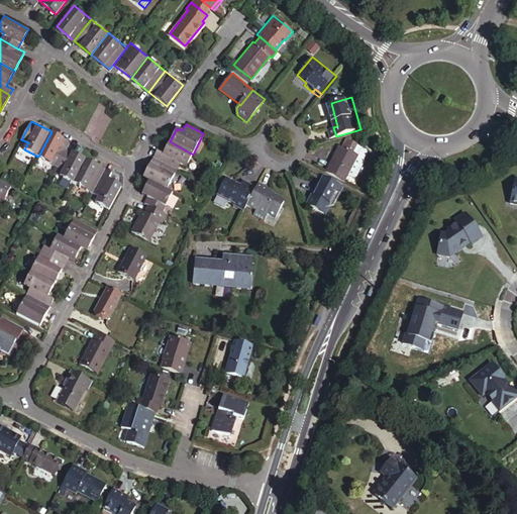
[(38,157),(57,166),(67,147),(70,141),(52,131),(38,157)]
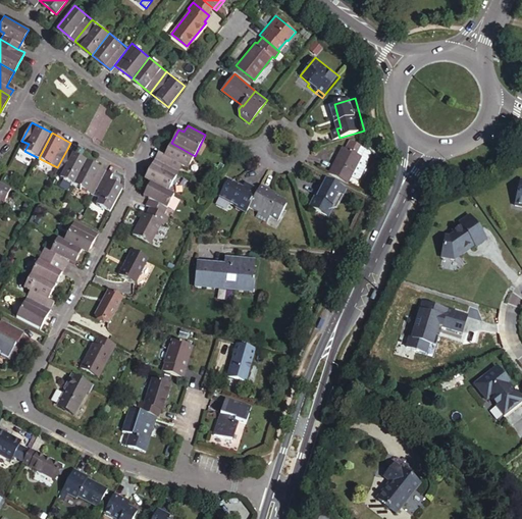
[(349,140),(345,148),(358,155),(362,147),(349,140)]
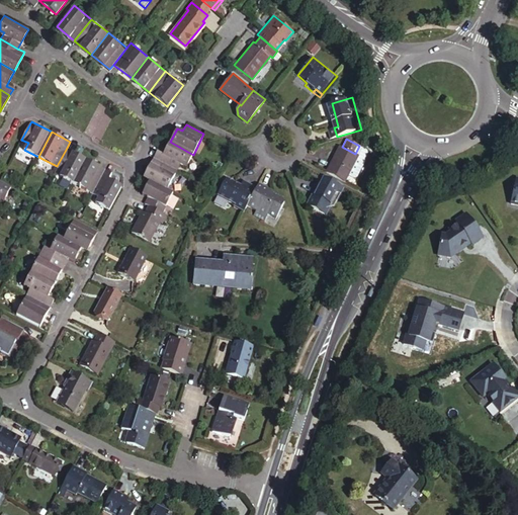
[(157,152),(153,159),(177,171),(180,164),(186,167),(193,155),(170,142),(163,155),(157,152)]
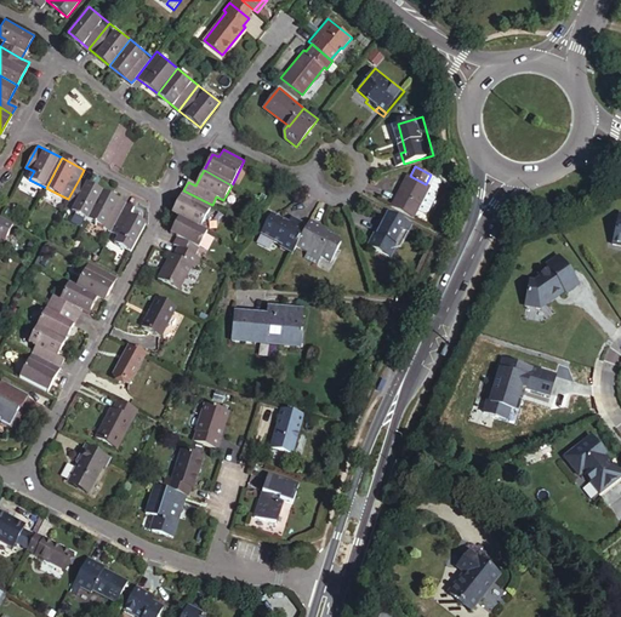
[(389,205),(411,217),(416,209),(428,186),(426,184),(410,176),(406,173),(389,205)]
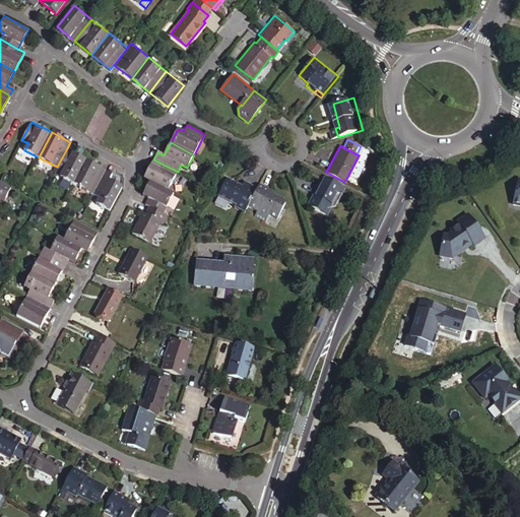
[(369,150),(361,146),(356,154),(359,155),(348,175),(355,179),(358,177),(366,162),(366,159),(369,154),(369,150)]
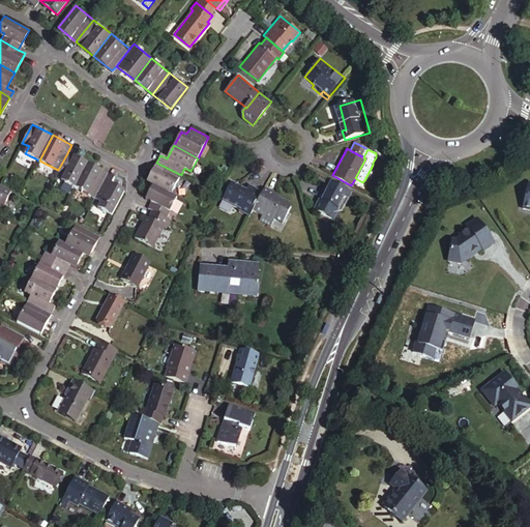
[(68,151),(58,170),(63,173),(60,179),(75,186),(88,162),(68,151)]
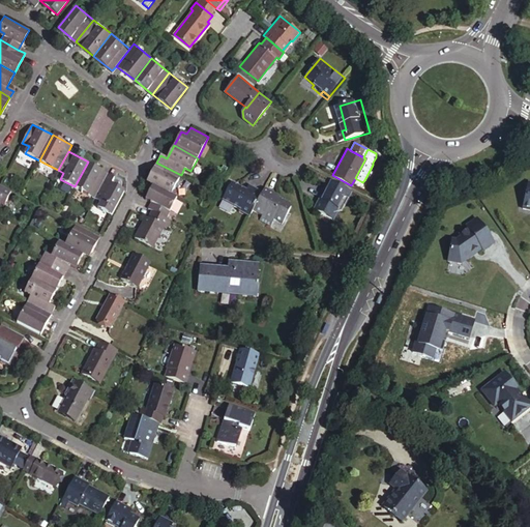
[(88,162),(75,186),(94,198),(108,173),(88,162)]
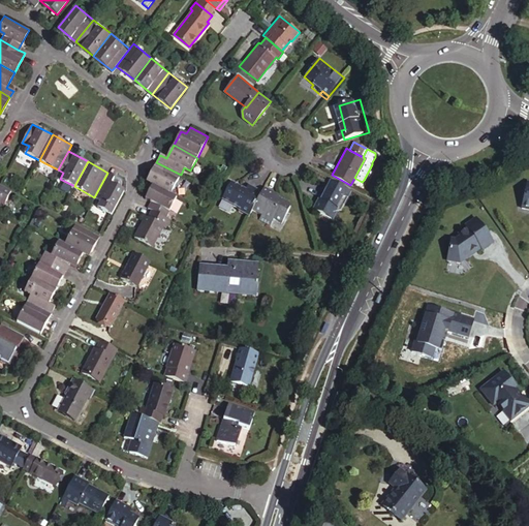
[(156,162),(147,181),(153,184),(170,193),(181,175),(156,162)]
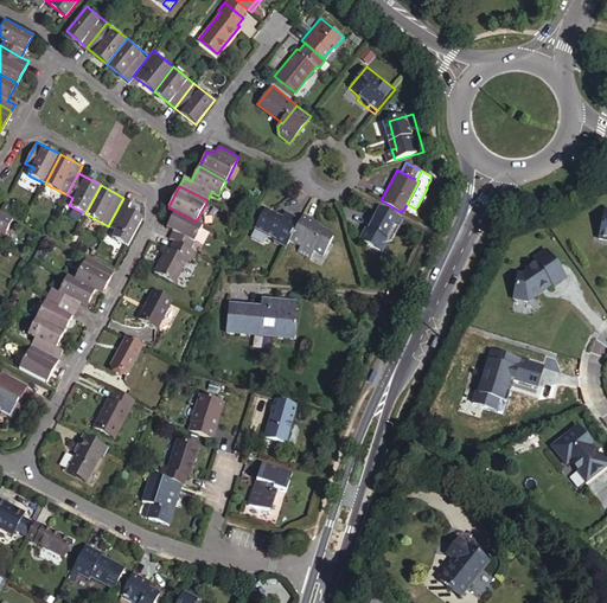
[(131,201),(123,198),(108,226),(115,230),(112,236),(127,244),(142,217),(127,209),(131,201)]
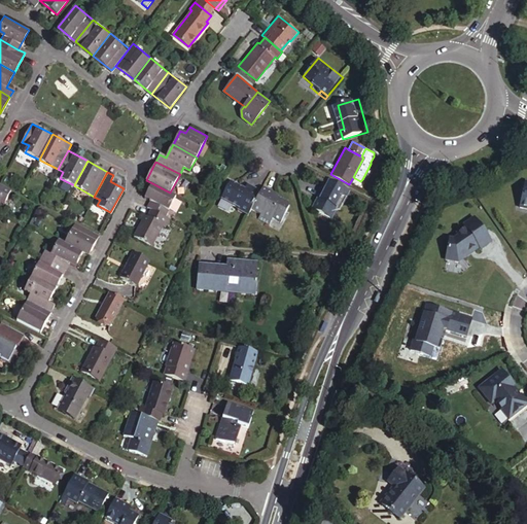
[(526,174),(524,174),(518,206),(526,207),(526,174)]
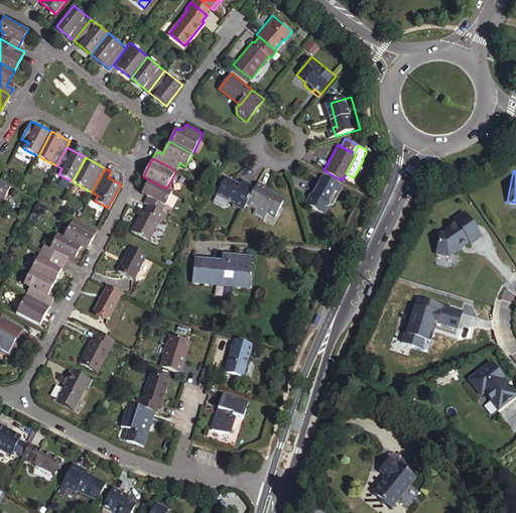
[(231,206),(242,212),(246,204),(255,186),(241,178),(238,184),(224,176),(215,194),(232,204),(231,206)]
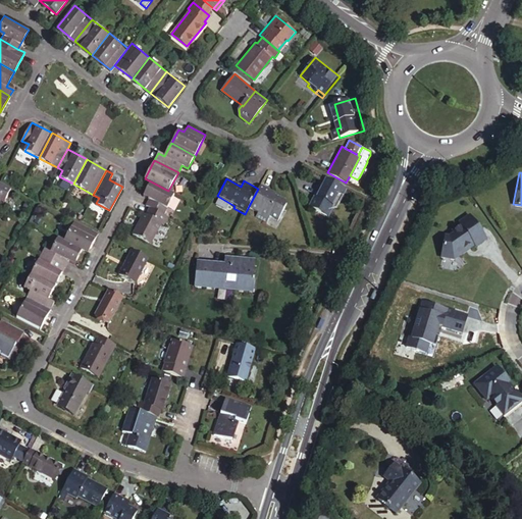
[(347,191),(326,179),(317,196),(315,195),(308,207),(330,219),(336,209),(347,191)]
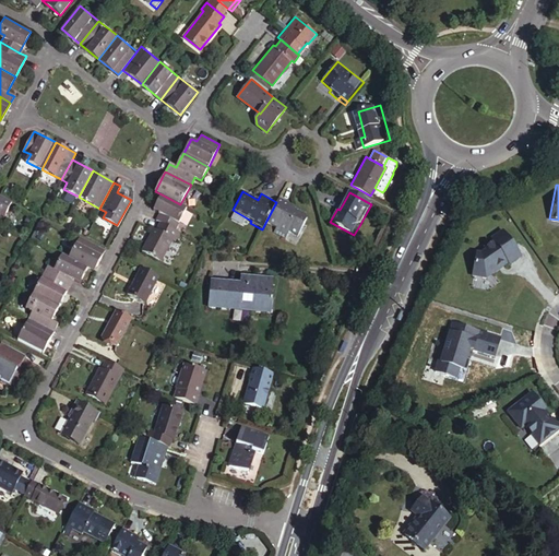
[(156,220),(159,221),(176,229),(188,209),(180,204),(162,194),(153,210),(159,213),(156,220)]
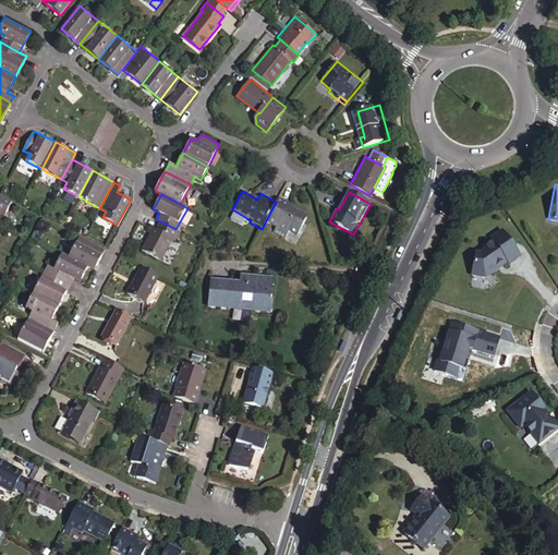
[(0,195),(0,214),(4,217),(12,203),(0,195)]
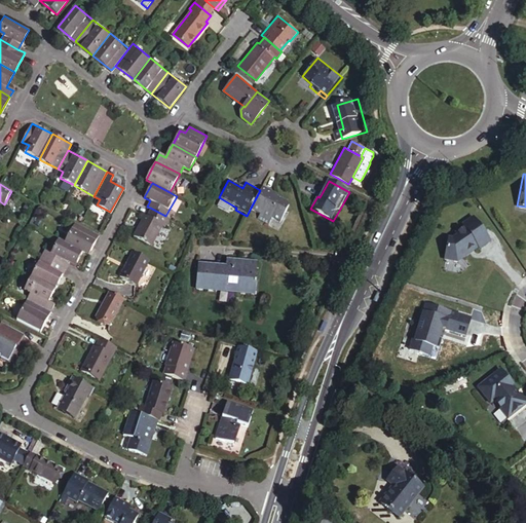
[(262,187),(260,190),(251,208),(260,212),(257,218),(269,223),(271,218),(279,222),(288,208),(287,203),(276,197),(270,195),(272,192),(262,187)]
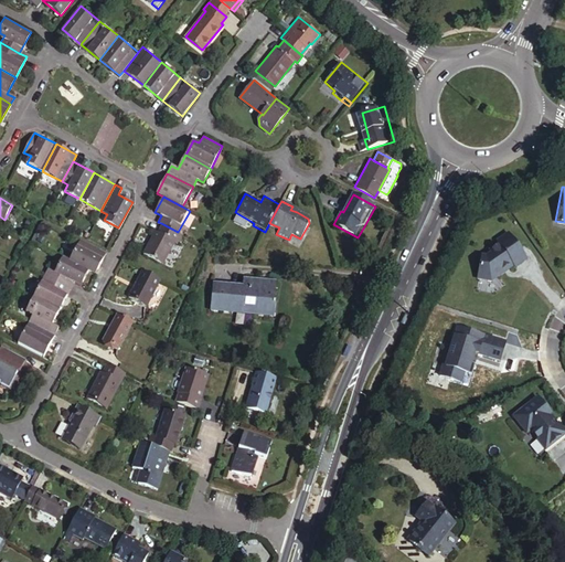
[(380,209),(375,207),(364,226),(369,229),(380,209)]
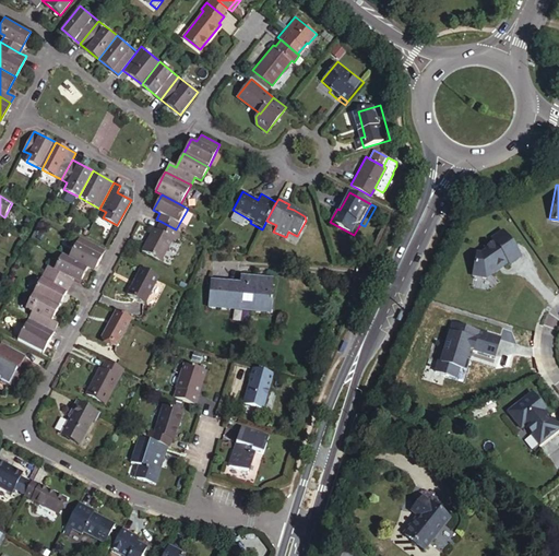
[(176,229),(159,221),(155,227),(153,226),(140,249),(159,259),(171,236),(175,237),(179,231),(176,229)]
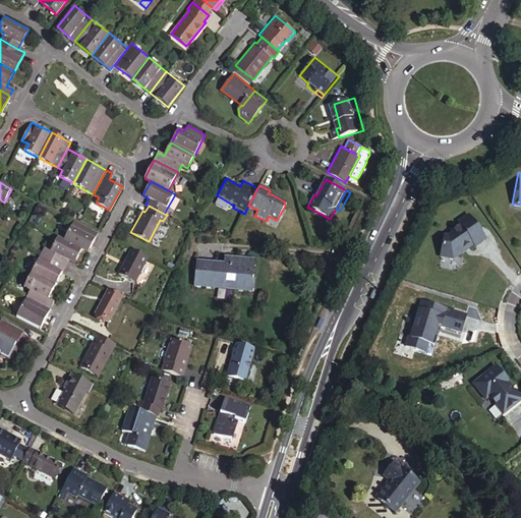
[(63,238),(81,248),(87,251),(97,233),(73,220),(63,238)]
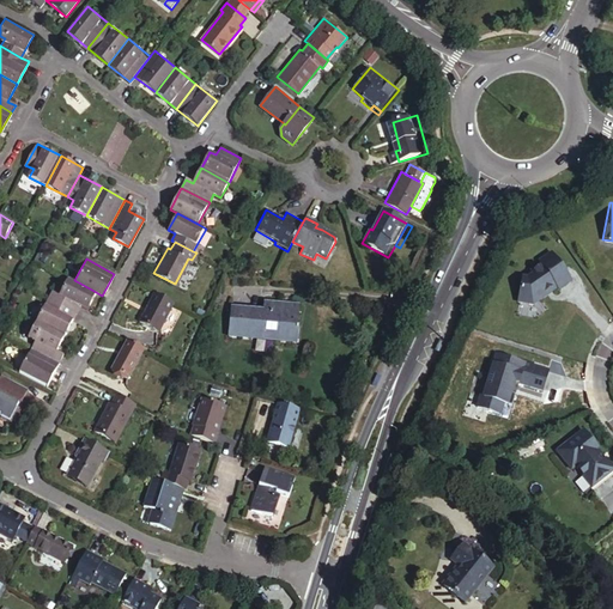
[(527,286),(522,310),(536,311),(546,304),(544,300),(554,293),(557,296),(562,292),(563,294),(575,286),(556,261),(544,269),(546,273),(536,280),(538,284),(533,287),(527,286)]
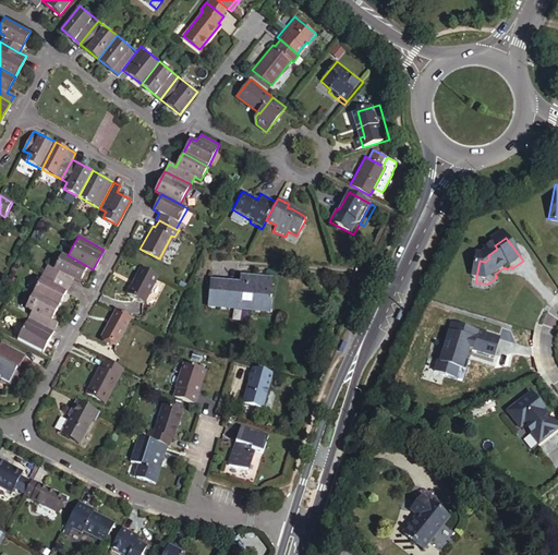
[(45,270),(70,285),(73,278),(80,281),(87,266),(68,255),(62,252),(53,267),(48,264),(45,270)]
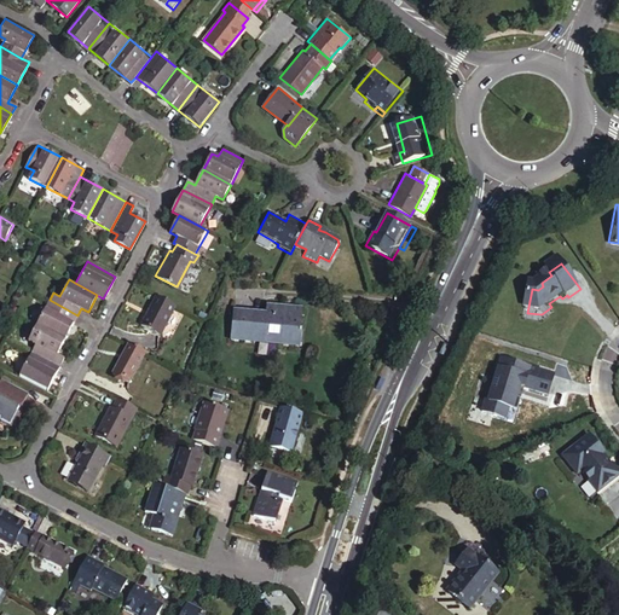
[(174,306),(154,295),(138,325),(158,336),(174,306)]
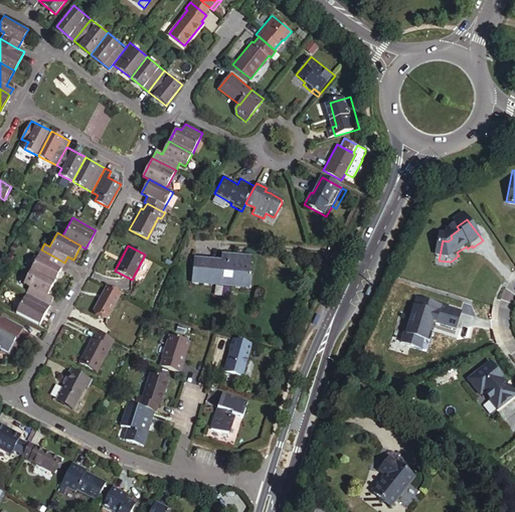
[(466,246),(457,252),(459,256),(468,248),(466,246)]
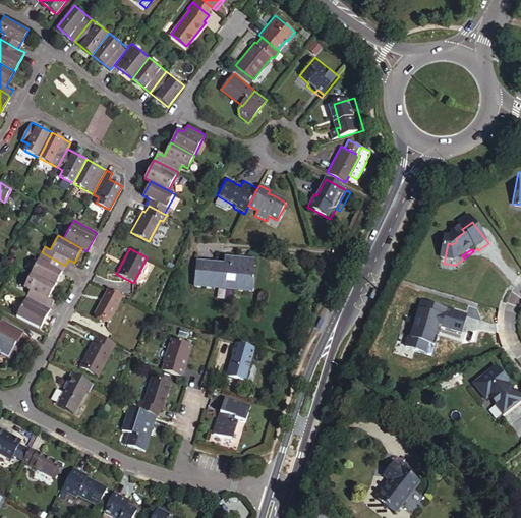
[(55,285),(65,266),(42,252),(31,273),(55,285)]
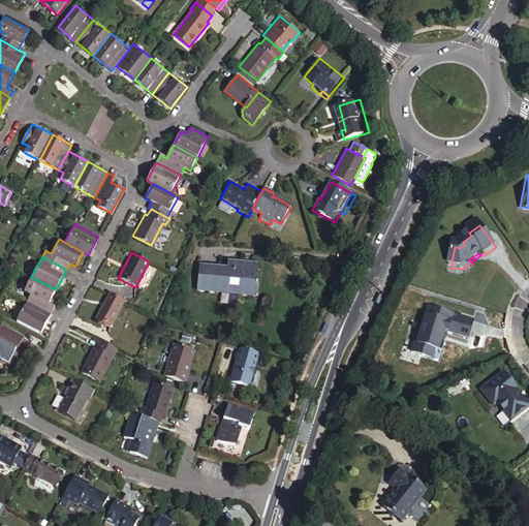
[(199,267),(198,289),(225,291),(226,280),(241,281),(240,296),(255,297),(257,267),(236,266),(236,261),(227,261),(226,269),(199,267)]
